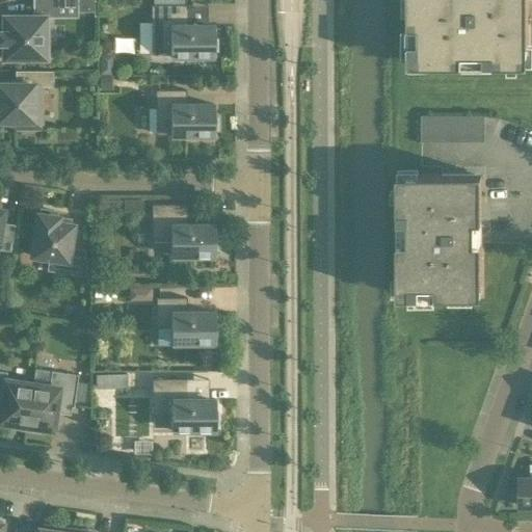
[(0,42),(2,43),(2,58),(46,58),(45,15),(54,6),(76,6),(76,0),(47,0),(47,4),(33,4),(33,15),(2,15),(2,30),(0,30),(0,42)]
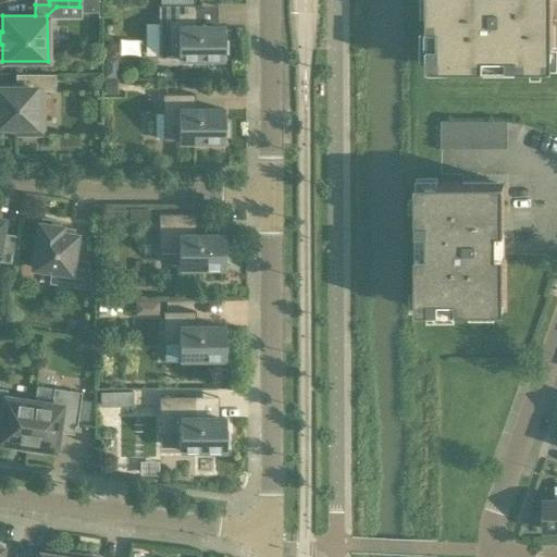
[(552,0),(438,0),(438,3),(428,3),(428,14),(426,14),(426,67),(483,67),(483,56),(507,57),(507,67),(531,67),(531,57),(552,56),(552,46),(553,46),(553,25),(552,0)]
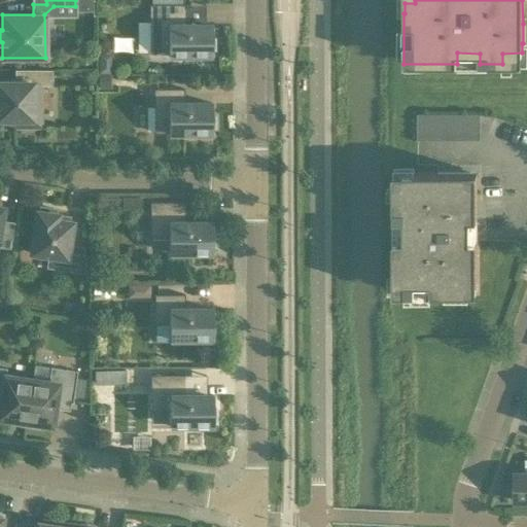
[(181,54),(181,59),(203,59),(203,54),(212,54),(212,50),(214,50),(214,38),(211,38),(211,25),(204,25),(204,4),(149,4),(149,54),(181,54)]
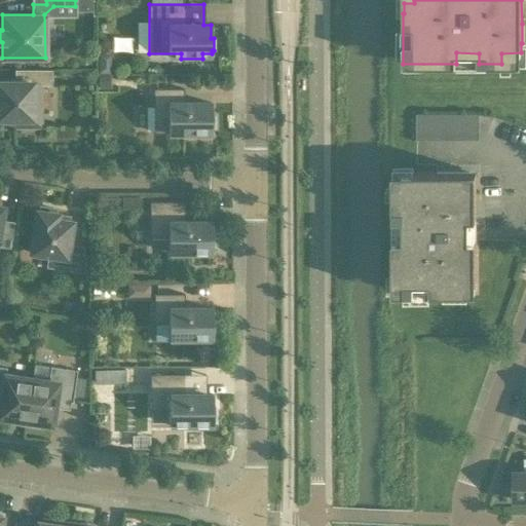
[(50,85),(50,70),(14,70),(14,82),(0,82),(0,118),(14,118),(14,124),(39,124),(39,114),(34,109),(32,109),(32,98),(34,98),(39,92),(39,85),(50,85)]
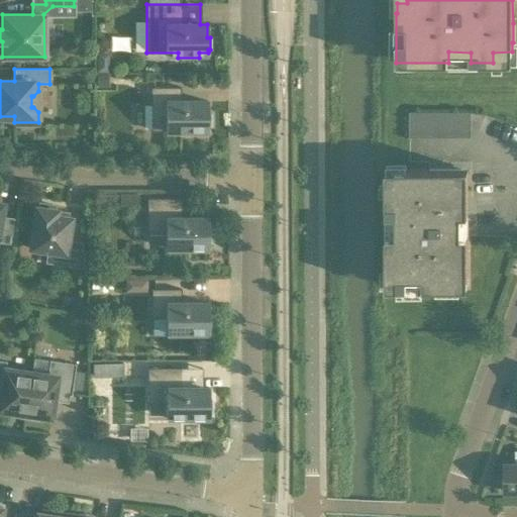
[(106,74),(97,74),(97,87),(106,87),(106,74)]
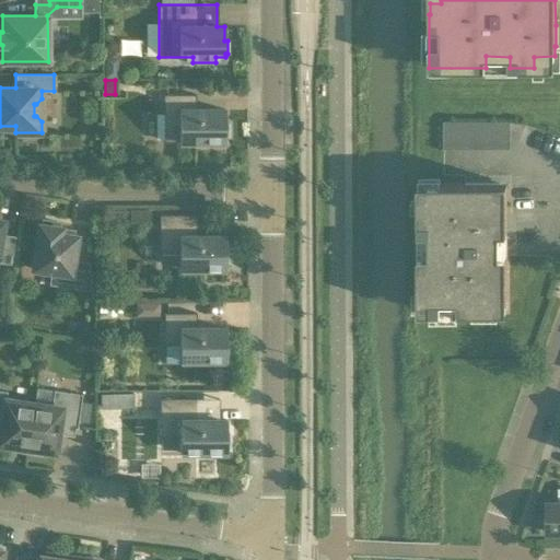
[(163,94),(163,140),(194,140),(194,146),(216,146),(216,140),(225,140),(225,137),(228,137),(228,124),(225,124),(225,109),(195,109),(195,94),(163,94)]
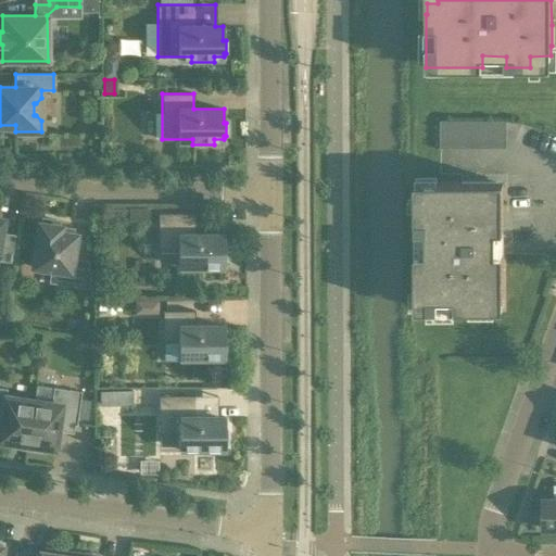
[(426,205),(415,205),(415,310),(468,310),(468,308),(479,308),(479,298),(503,298),(503,255),(503,181),(460,181),(437,181),(437,182),(427,182),(426,205)]
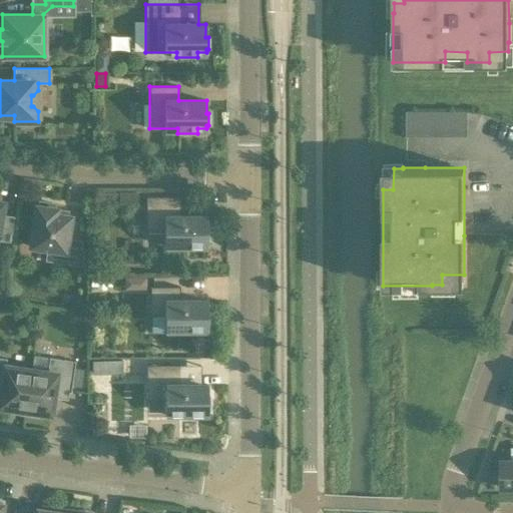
[(117,205),(135,205),(135,193),(101,193),(101,201),(117,201),(117,205)]
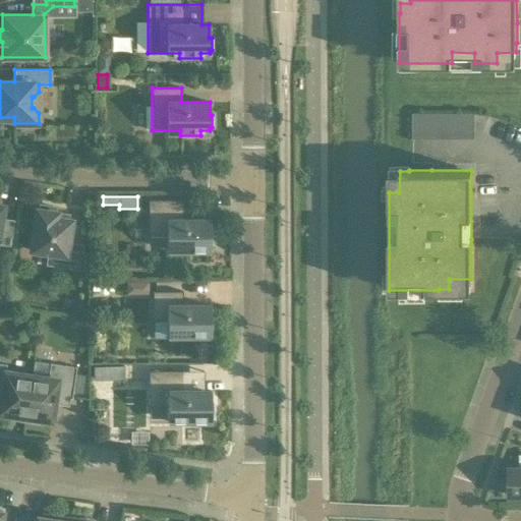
[(210,248),(210,244),(213,244),(213,233),(210,233),(210,220),(182,220),(182,199),(148,199),(148,235),(166,235),(166,248),(180,248),(180,253),(201,253),(201,248),(210,248)]
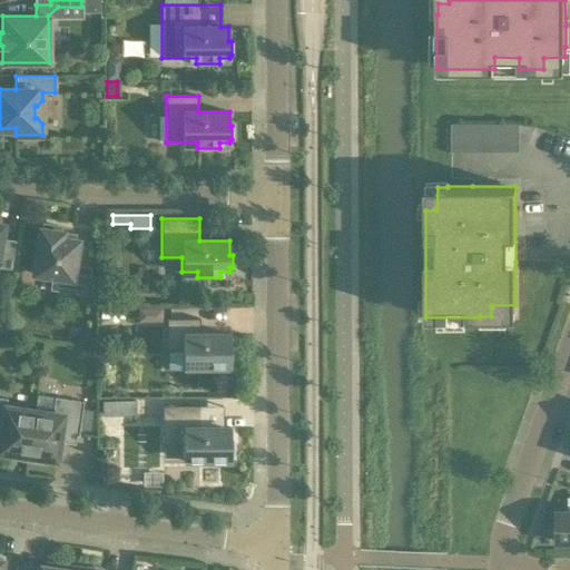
[(0,265),(10,267),(13,242),(1,239),(3,224),(0,223),(0,265)]
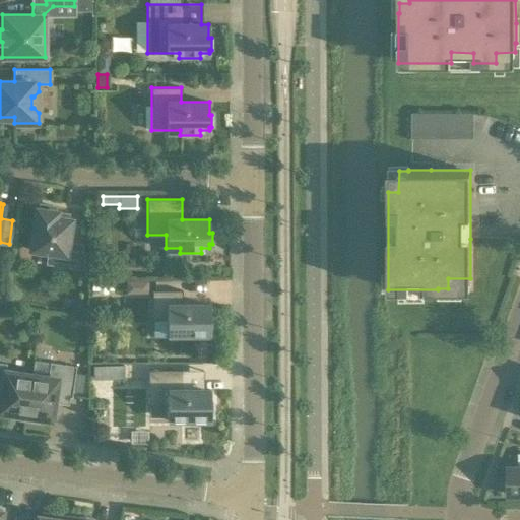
[(82,269),(81,244),(68,242),(71,218),(56,216),(57,211),(55,210),(55,206),(39,204),(39,208),(36,208),(29,250),(49,252),(47,263),(62,265),(62,266),(82,269)]
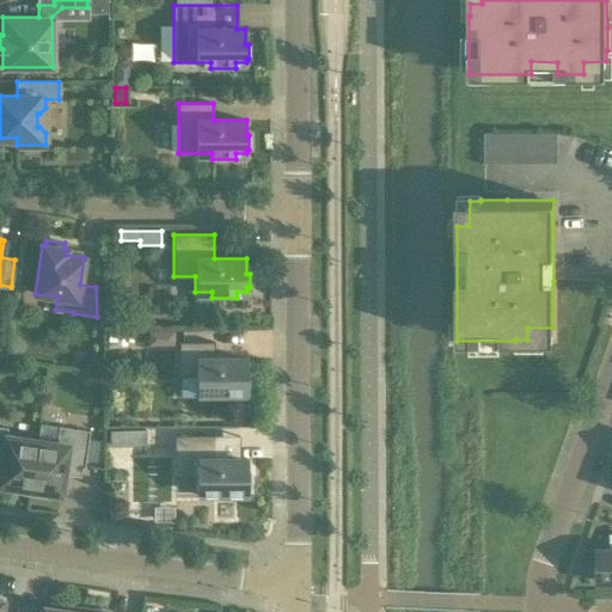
[(148,343),(176,341),(175,328),(147,330),(148,343)]
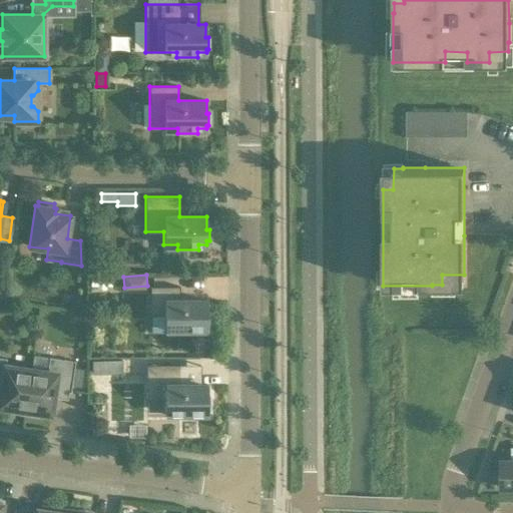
[(206,329),(206,325),(209,325),(209,314),(206,314),(206,301),(179,301),(179,287),(149,287),(149,316),(163,316),(163,329),(177,329),(177,334),(198,334),(198,329),(206,329)]
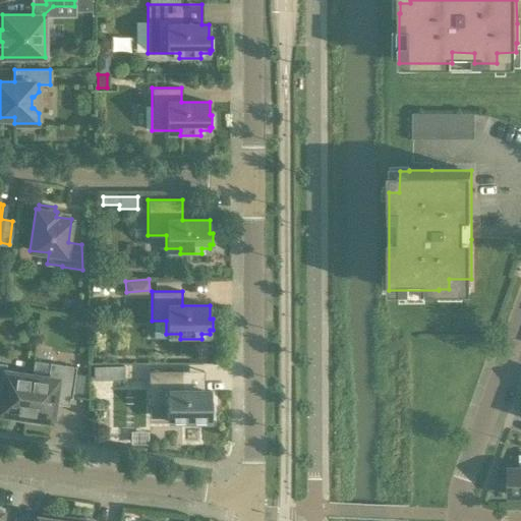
[(74,304),(72,313),(85,315),(88,301),(79,300),(74,304)]
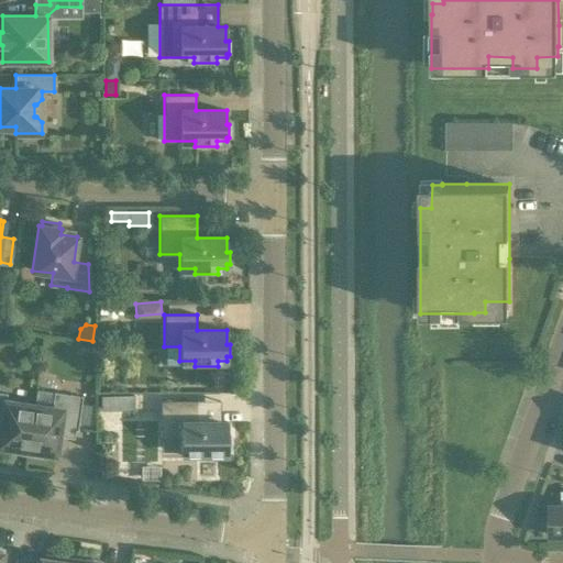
[(41,338),(30,335),(28,351),(39,352),(41,338)]
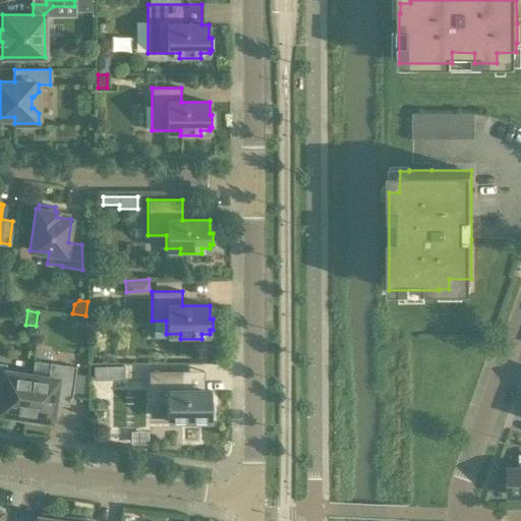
[(43,328),(52,330),(54,315),(45,313),(43,328)]
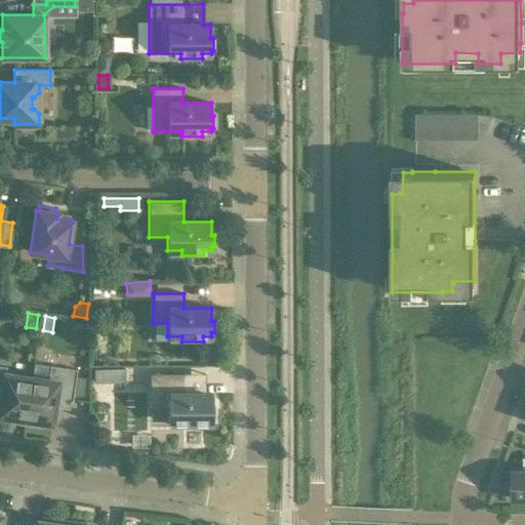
[(9,421),(25,423),(31,376),(5,373),(6,366),(0,365),(0,416),(10,417),(9,421)]
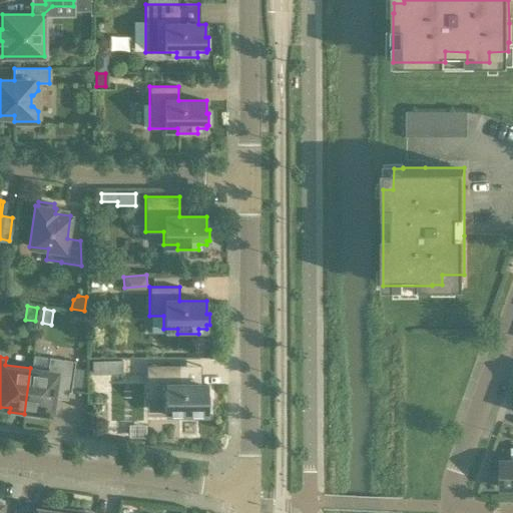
[(30,368),(24,414),(38,416),(39,413),(51,414),(54,389),(70,392),(75,360),(49,357),(47,370),(30,368)]
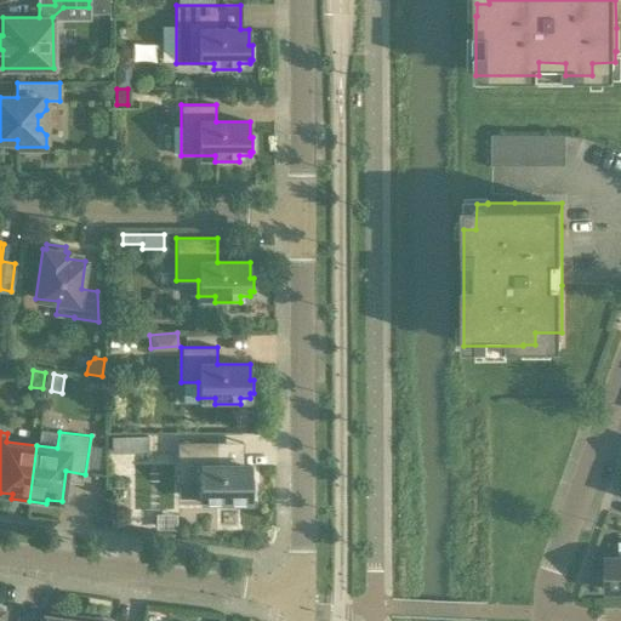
[(112,451),(125,451),(125,437),(112,437),(112,451)]
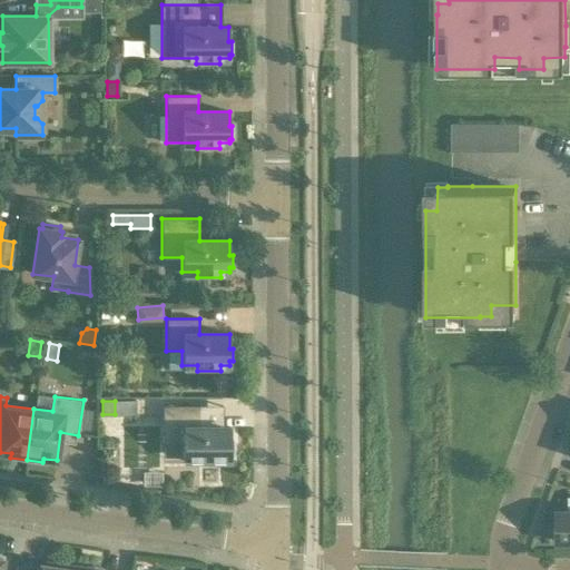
[(231,464),(231,454),(233,454),(233,442),(231,442),(231,428),(223,428),(223,405),(163,405),(163,444),(182,444),(182,464),(231,464)]
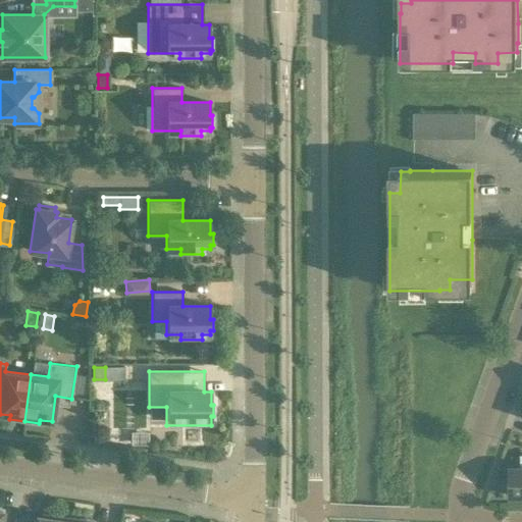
[(521,456),(521,468),(510,468),(510,476),(508,476),(508,488),(510,488),(510,497),(521,496),(521,456)]
